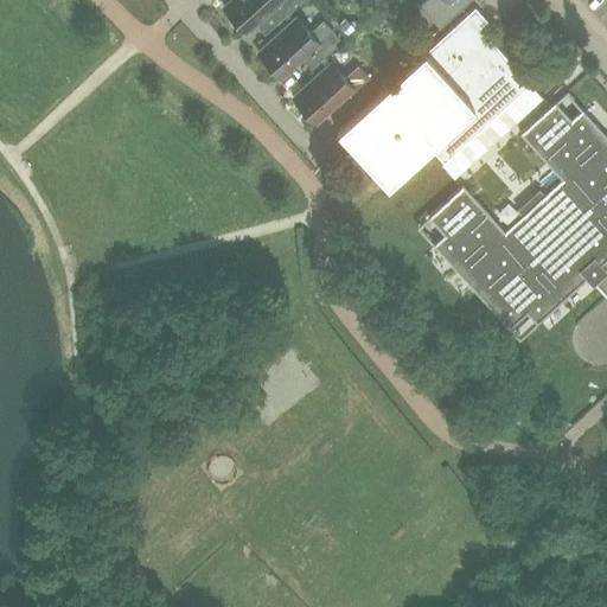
[(242,29),(246,31),(272,7),(281,18),(300,0),(228,0),(222,6),(232,17),(231,18),(231,23),(234,26),(237,29),(241,30),(242,29)]
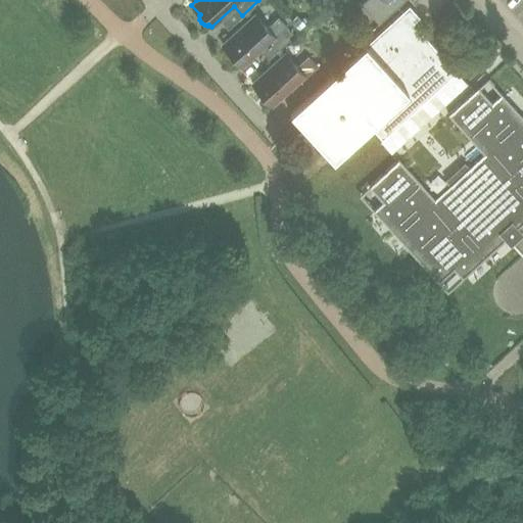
[(365,0),(360,4),(378,24),(403,1),(402,0),(365,0)]
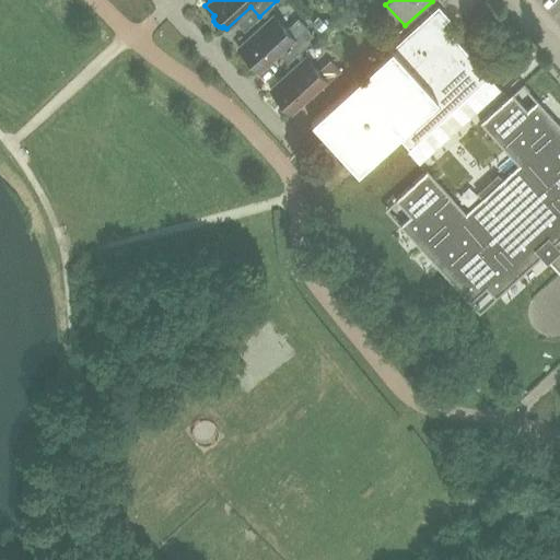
[(457,104),(466,96),(496,70),(494,69),(488,76),(481,68),(442,24),(448,18),(436,6),(311,120),(356,171),(395,135),(408,149),(429,130),(457,104)]
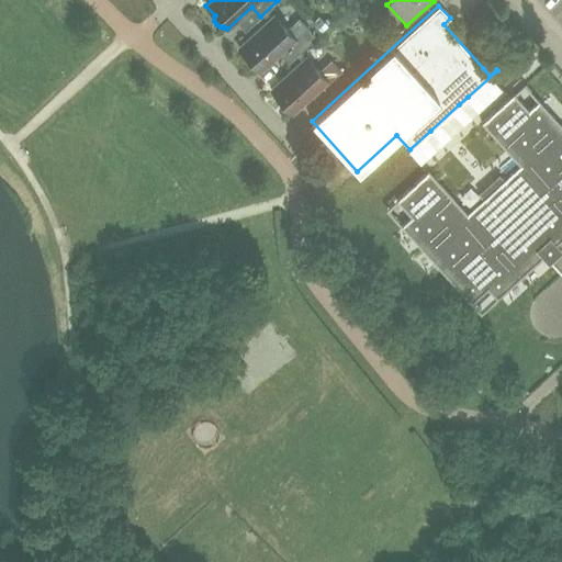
[(273,15),(238,47),(247,57),(246,59),(247,63),(248,66),(251,68),(255,69),(257,68),(259,70),(283,48),(293,58),(315,37),(299,19),(285,30),(273,15)]
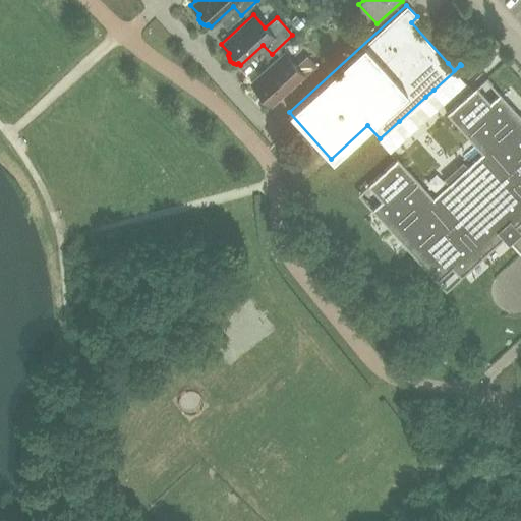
[(295,15),(291,19),(292,26),(295,31),(302,23),(295,15)]
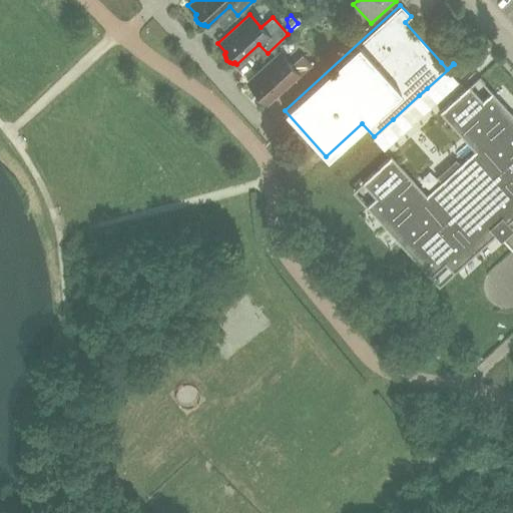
[(279,52),(246,81),(255,91),(253,92),(254,95),(257,98),(259,100),(263,101),(264,100),(266,102),(289,82),(297,91),(318,72),(309,63),(302,54),(291,65),(279,52)]
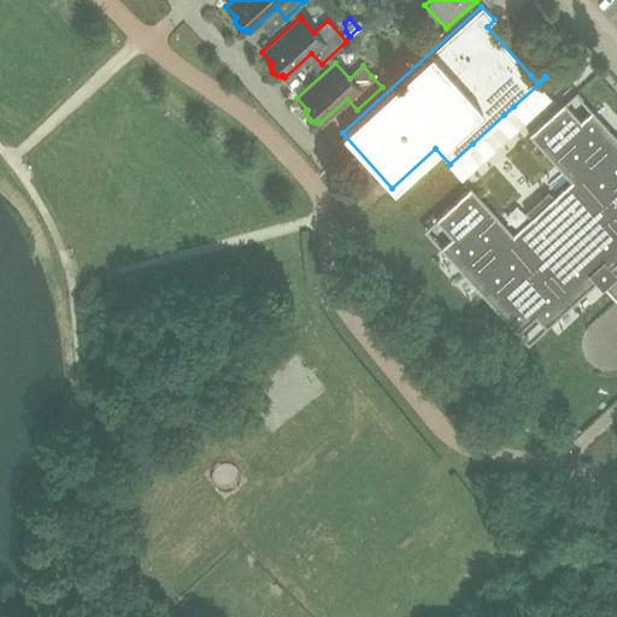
[(529,93),(448,168),(462,182),(551,100),(539,86),(529,93)]
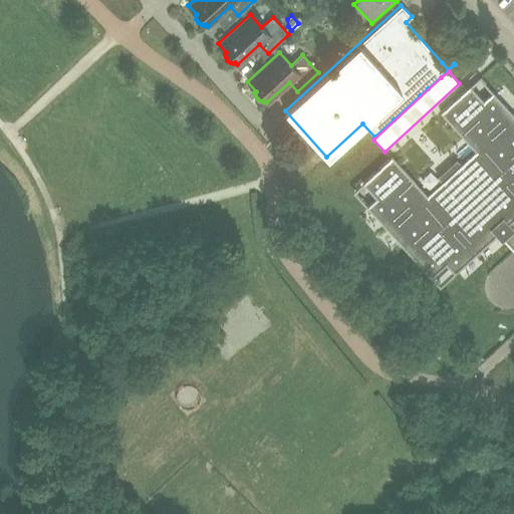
[(392,157),(362,183),(375,198),(366,207),(431,277),(446,264),(454,273),(495,237),(513,219),(513,115),(492,92),(483,100),(470,85),(440,112),(475,152),(427,195),(392,157)]
